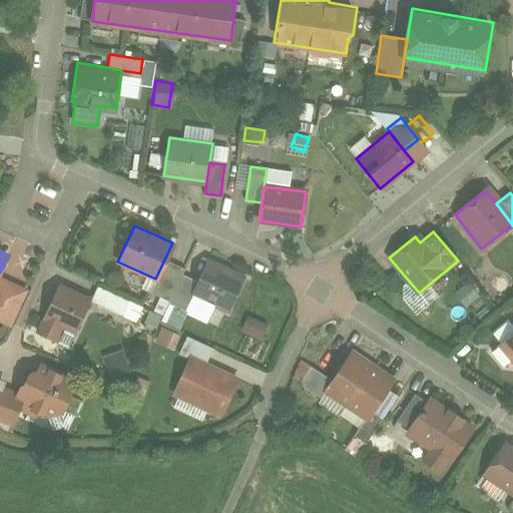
[(183,269),(164,260),(155,279),(150,290),(169,299),(167,303),(185,312),(193,295),(199,281),(181,272),(183,269)]
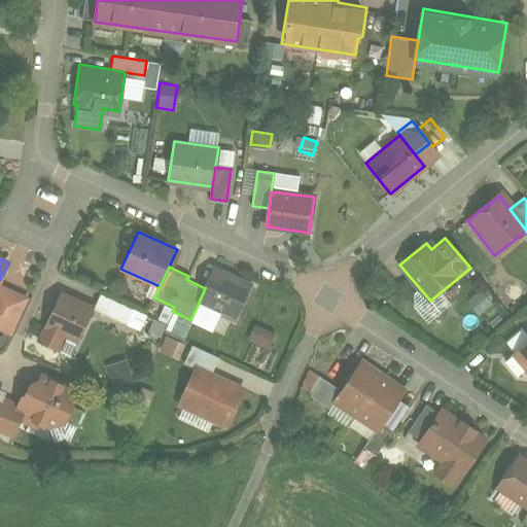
[(205,288),(199,303),(234,318),(250,283),(215,268),(205,288)]
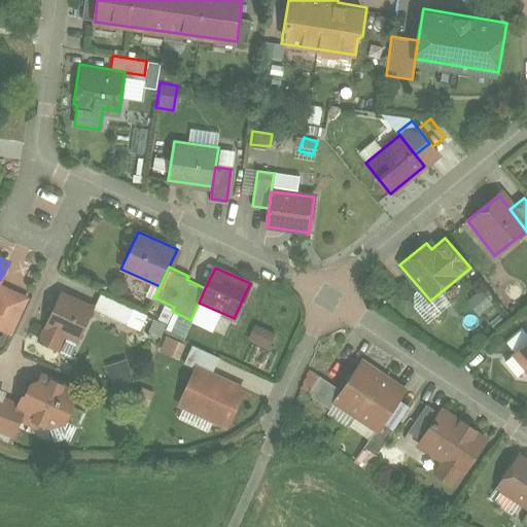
[(27,296),(0,284),(0,329),(10,335),(27,296)]
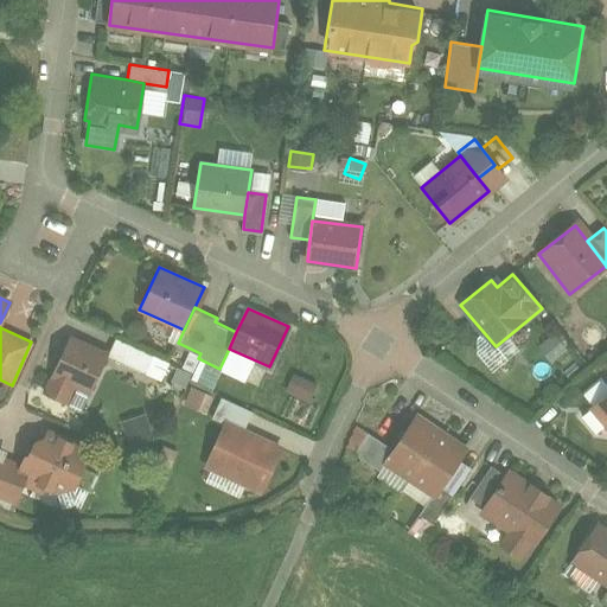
[(115,337),(107,356),(142,372),(152,355),(115,337)]
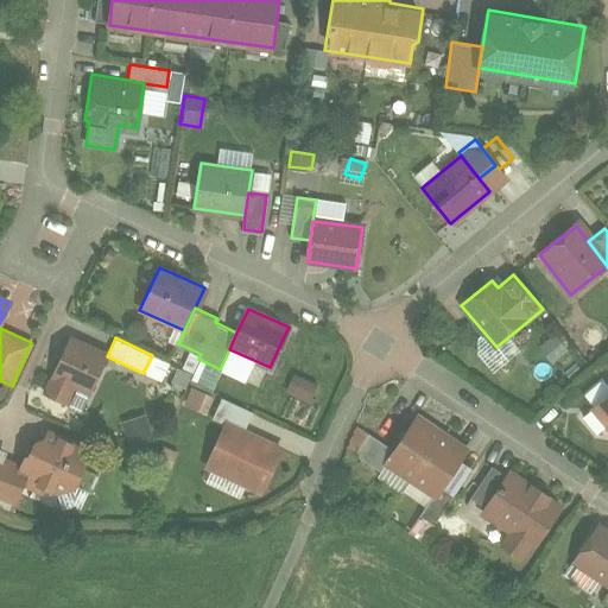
[(68,339),(44,392),(65,403),(74,385),(90,393),(107,356),(68,339)]
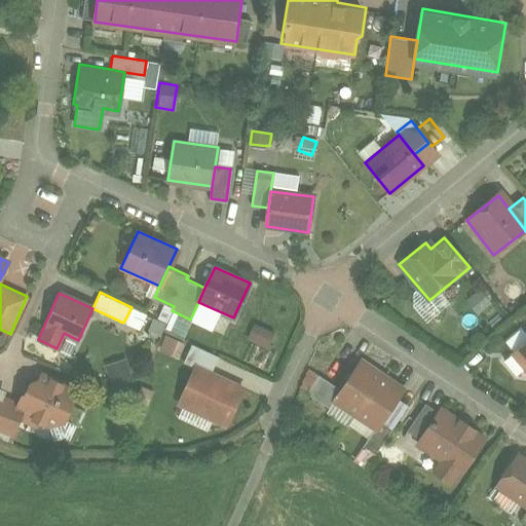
[(251,323),(243,338),(265,348),(272,334),(251,323)]
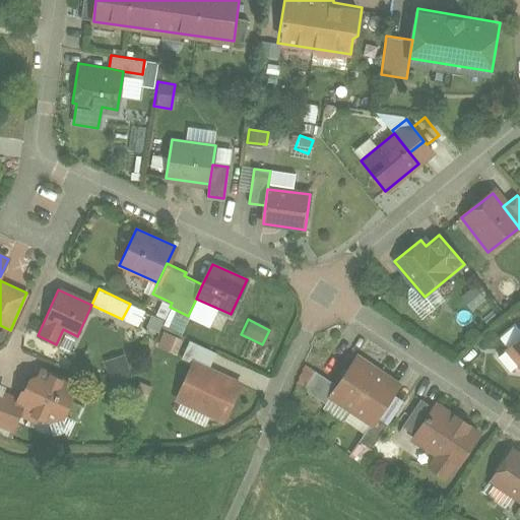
[(174,352),(179,341),(160,333),(155,344),(174,352)]
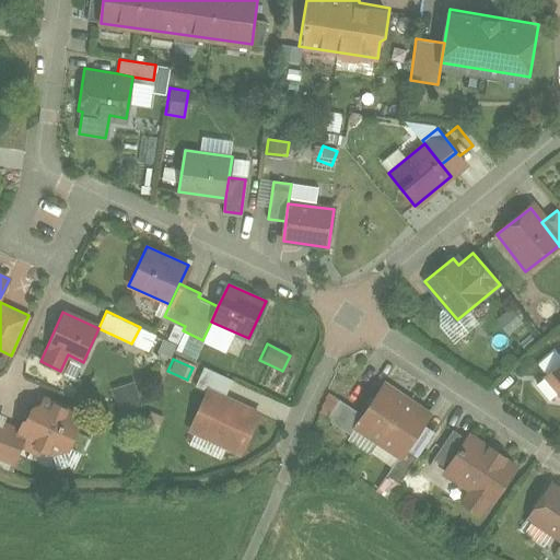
[(559,363),(537,383),(549,398),(557,392),(559,394),(559,363)]
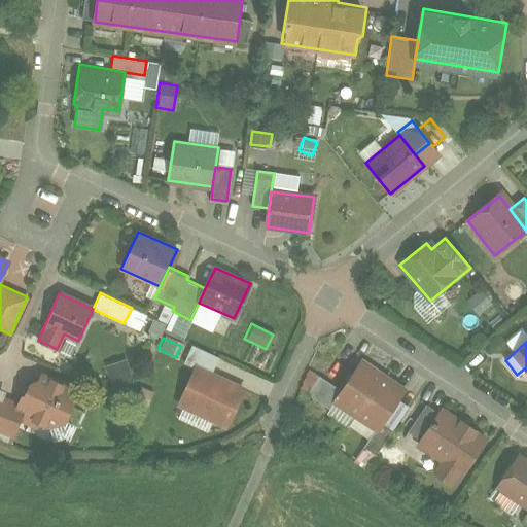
[(196,366),(210,373),(216,358),(190,347),(184,361),(196,366)]
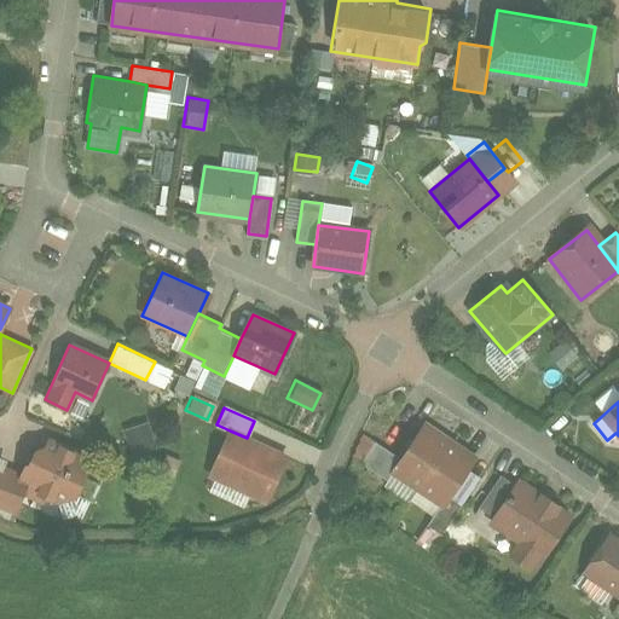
[(128,453),(151,446),(144,422),(120,429),(128,453)]
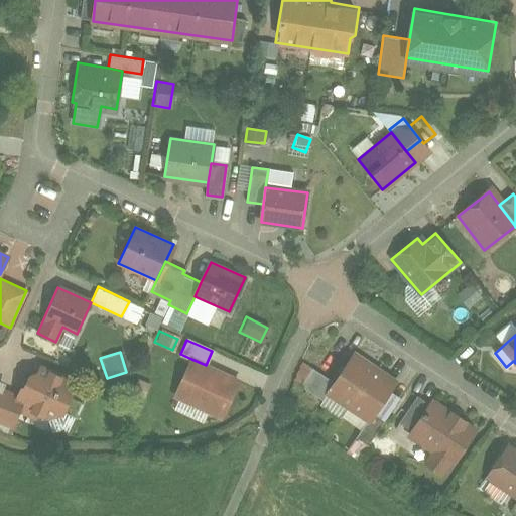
[(334,383),(326,394),(367,422),(372,414),(395,380),(354,353),(334,383)]
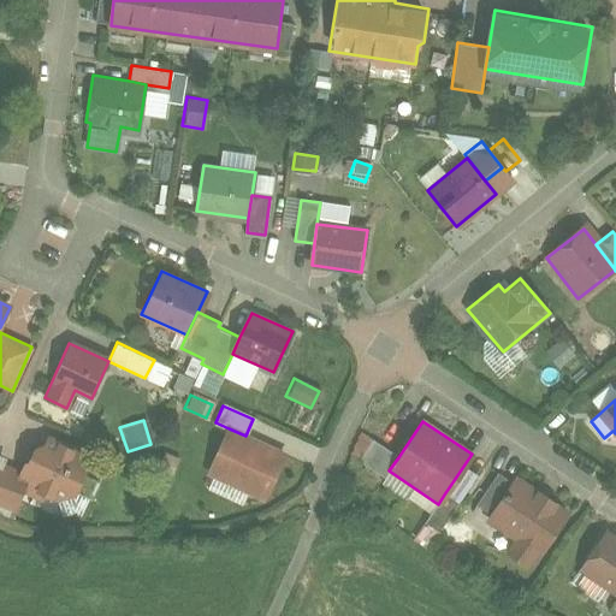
[(229,428),(207,473),(264,499),(285,454),(246,436),(229,428)]
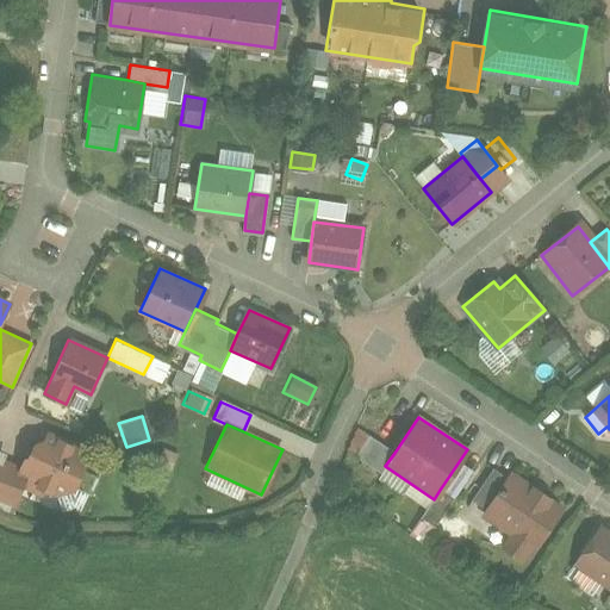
[(19,466),(17,474),(25,489),(43,496),(44,491),(56,496),(76,487),(92,452),(38,427),(19,466)]
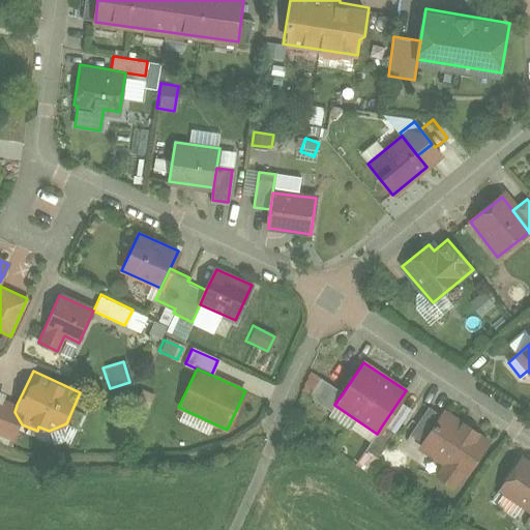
[(334,405),(343,393),(321,379),(310,396),(330,411),(334,405)]
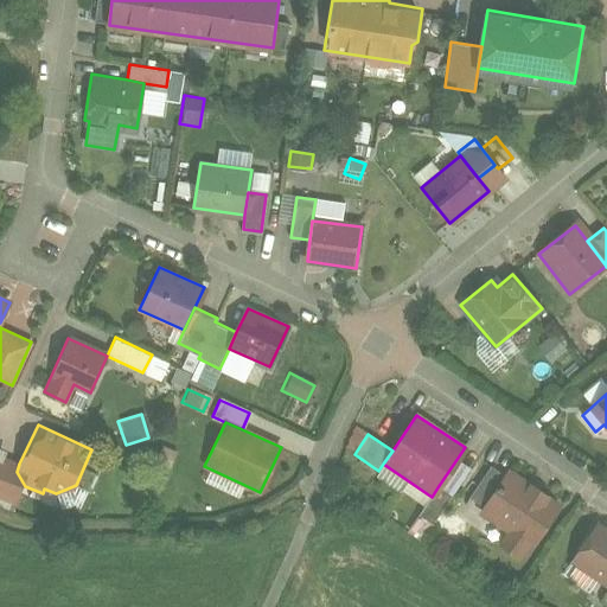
[(17,472),(19,464),(0,455),(0,497),(18,504),(25,486),(17,472)]
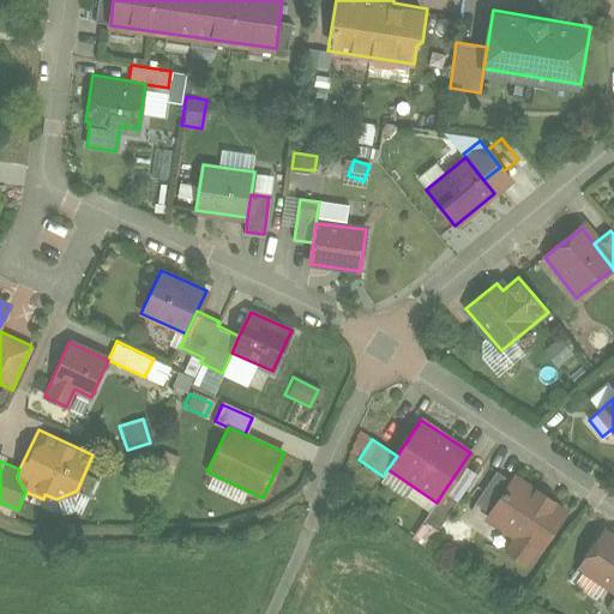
[(492,513),(512,482),(498,473),(476,504),(492,513)]
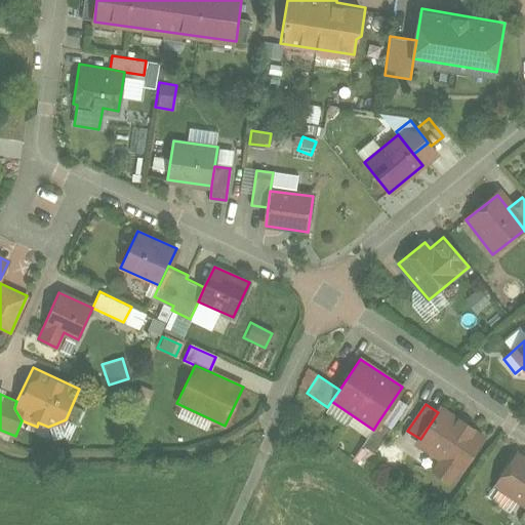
[(420,439),(417,444),(439,458),(432,469),(450,481),(457,471),(461,474),(487,436),(442,406),(438,412),(420,439)]
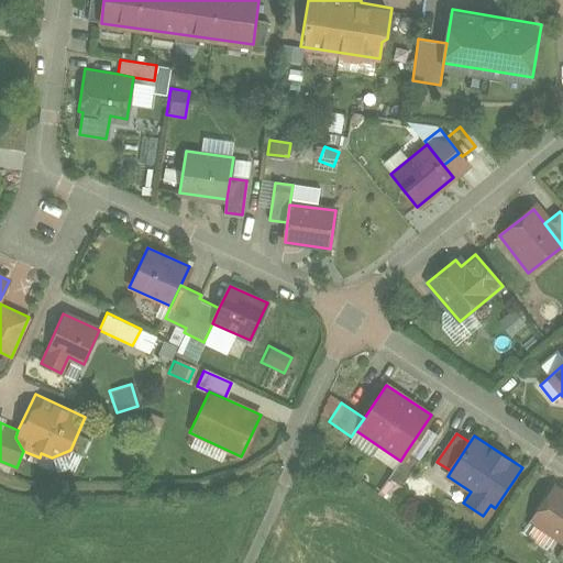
[(417,460),(406,452),(400,461),(389,477),(400,485),(417,460)]
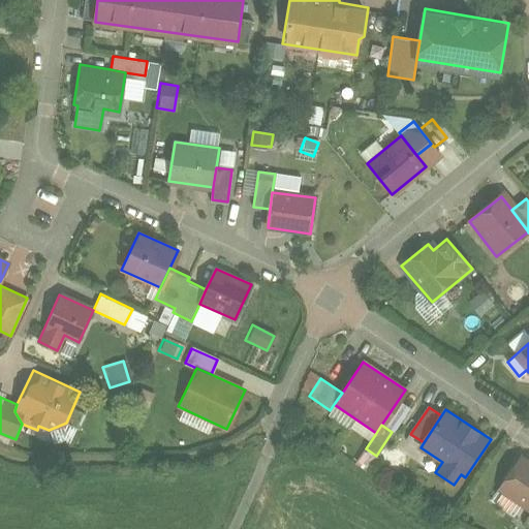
[(297,427),(287,433),(296,445),(306,438),(297,427)]
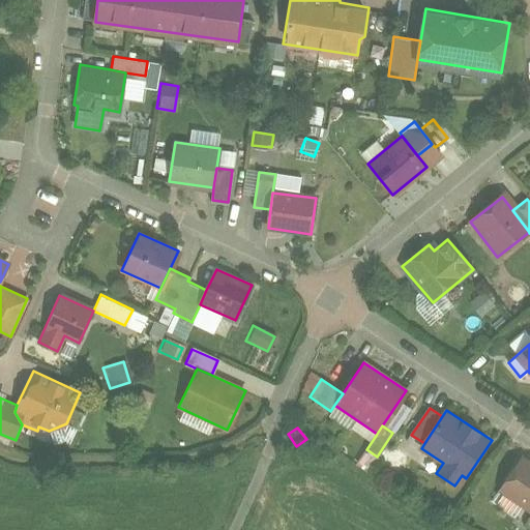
[(529,474),(514,465),(497,491),(529,511),(529,474)]
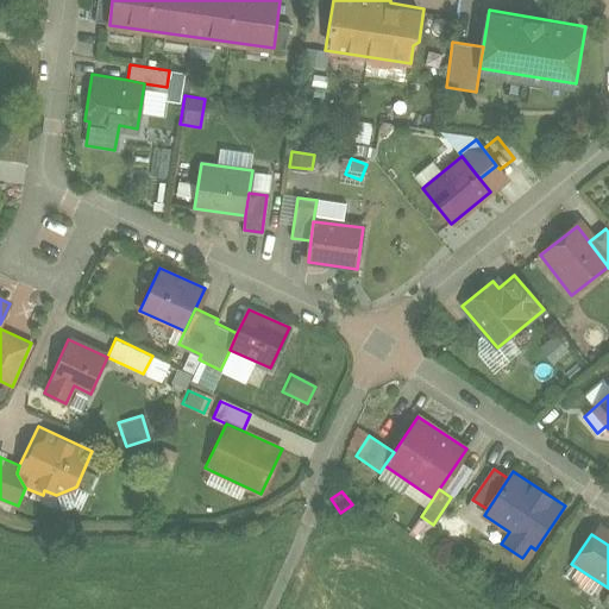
[(600,600),(606,589),(565,566),(559,577),(600,600)]
